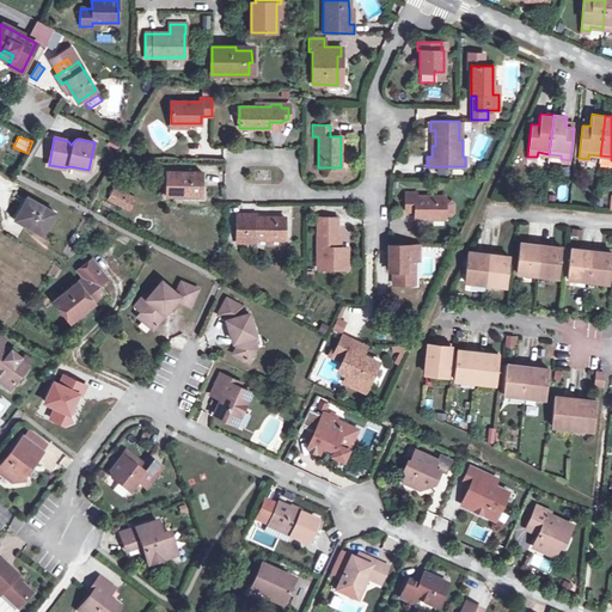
[(203,164),(203,183),(222,183),(222,164),(203,164)]
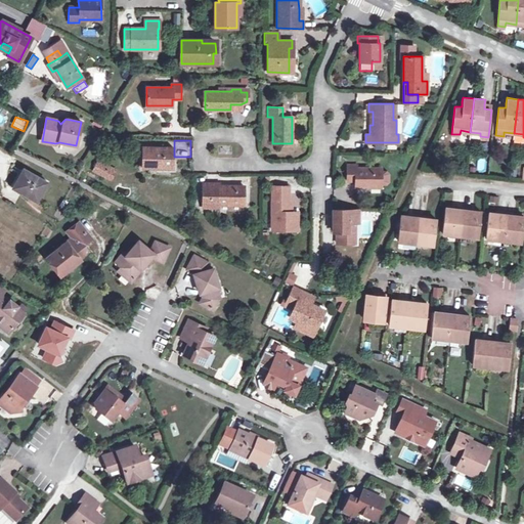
[(142,167),(172,168),(172,147),(142,146),(142,167)]
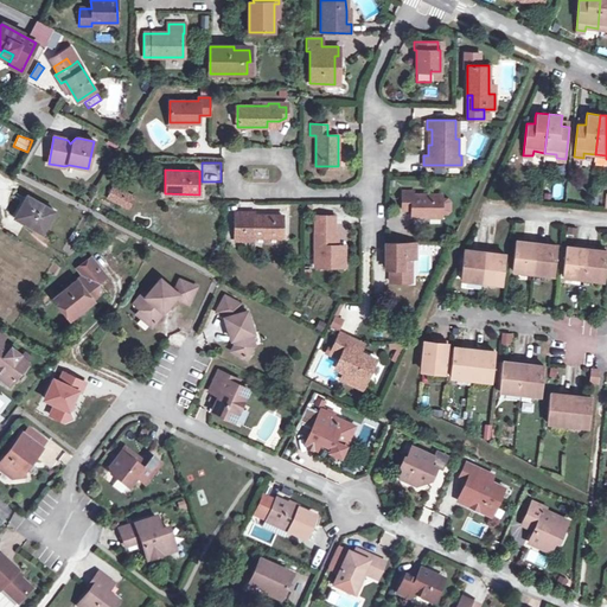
[(562,199),(563,186),(555,185),(554,198),(562,199)]
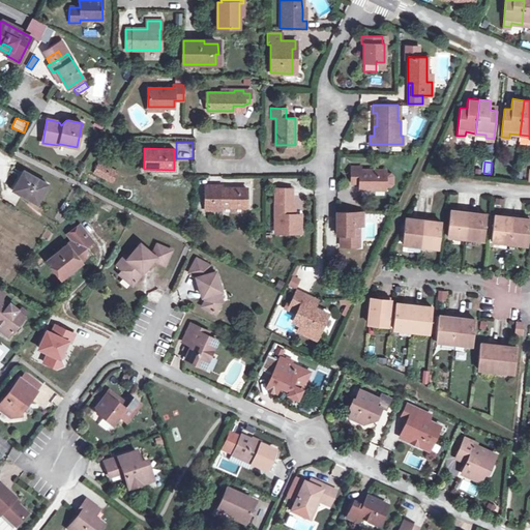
[(102,177),(108,168),(98,163),(93,172),(102,177)]
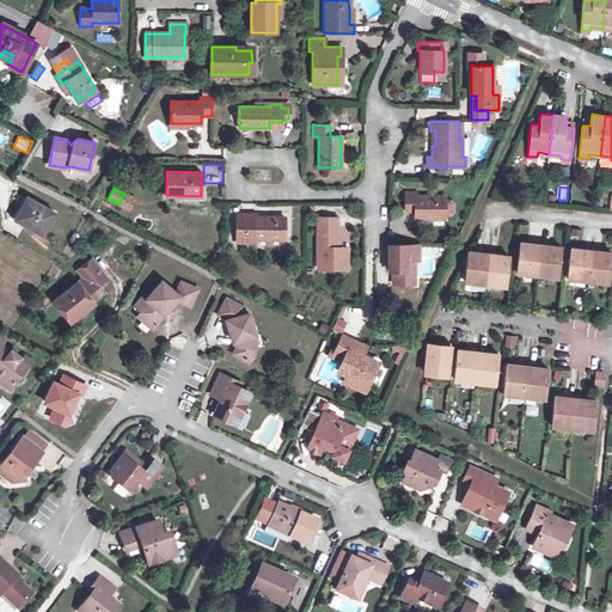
[(445,196),(416,196),(416,193),(405,193),(405,210),(415,210),(415,218),(445,219),(445,215),(451,215),(454,213),(454,202),(451,200),(445,200),(445,196)]
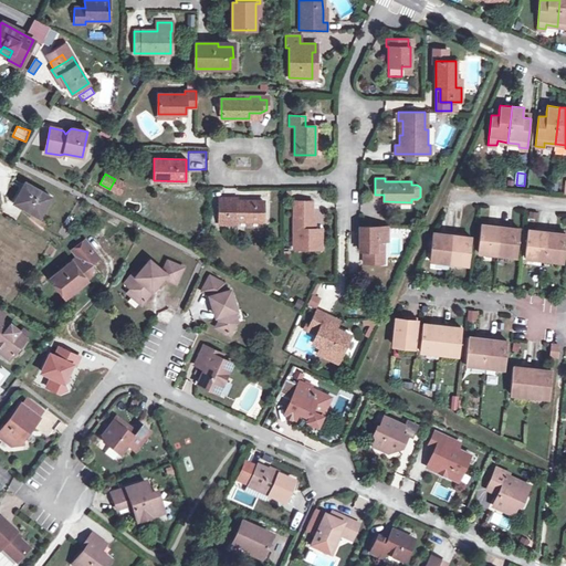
[(115,179),(109,189),(117,194),(123,184),(115,179)]
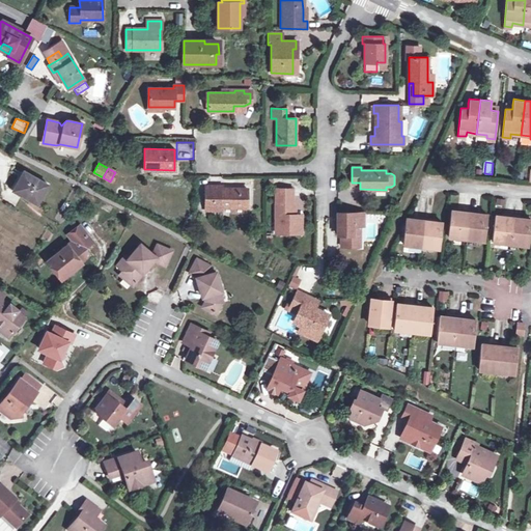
[(22,196),(36,203),(47,185),(23,172),(14,190),(22,194),(22,196)]
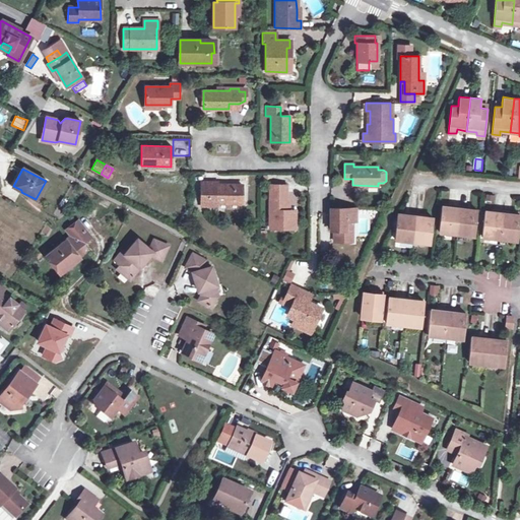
[(217,182),(201,182),(201,207),(216,207),(216,203),(242,203),(242,185),(217,184),(217,182)]
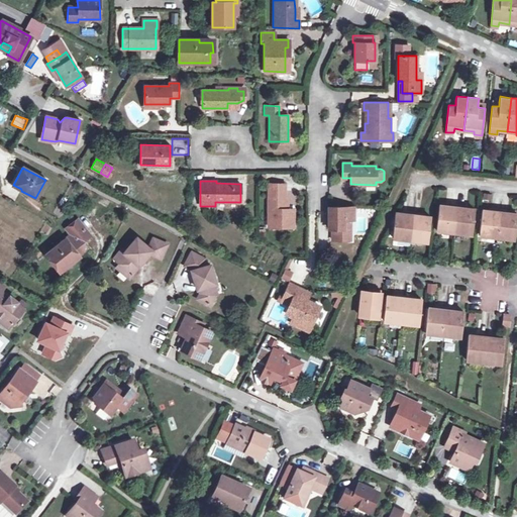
[(288,209),(285,209),(285,195),(285,184),(268,183),(268,226),(293,226),(293,209),(288,209)]
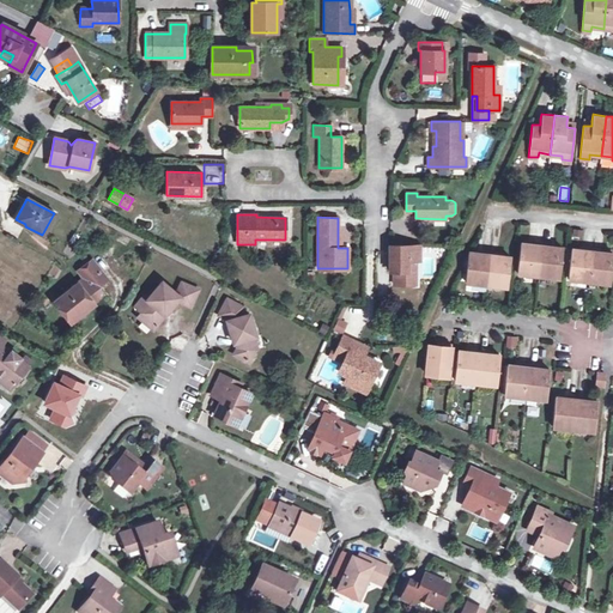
[(517,273),(539,275),(542,243),(533,242),(532,246),(520,244),(517,273)]
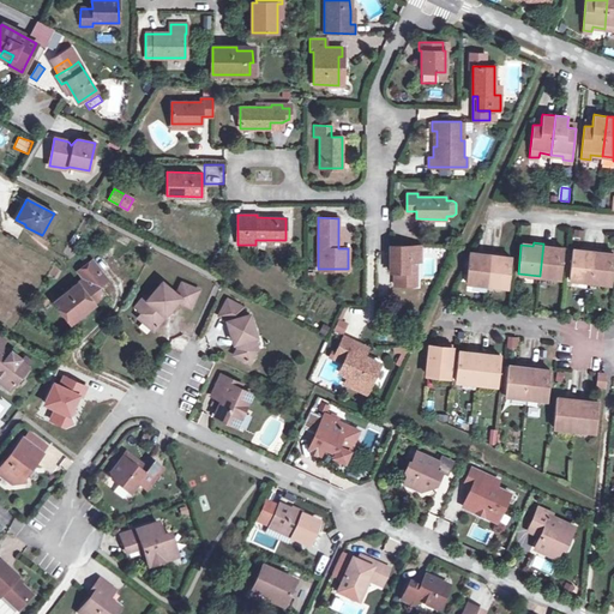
[(552,245),(543,244),(540,276),(560,278),(564,248),(552,247),(552,245)]
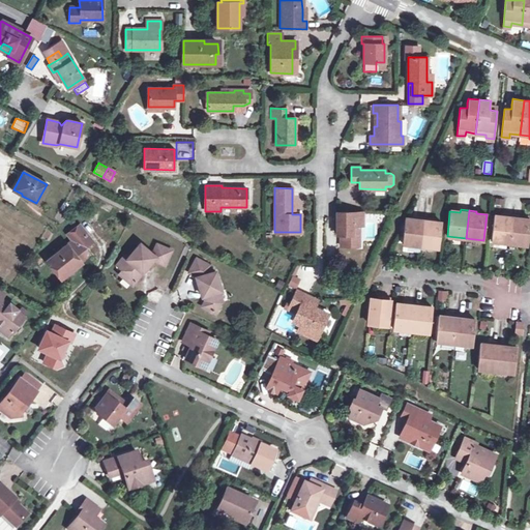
[(353,234),(353,225),(359,225),(362,225),(362,211),(337,211),(337,216),(336,223),(334,223),(334,233),(341,233),(341,245),(359,245),(359,234),(353,234)]
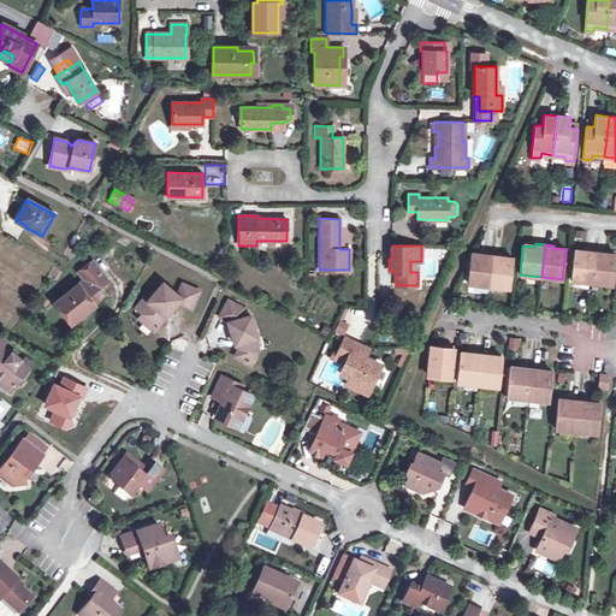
[(570,279),(592,282),(596,249),(587,248),(586,252),(574,250),(570,279)]
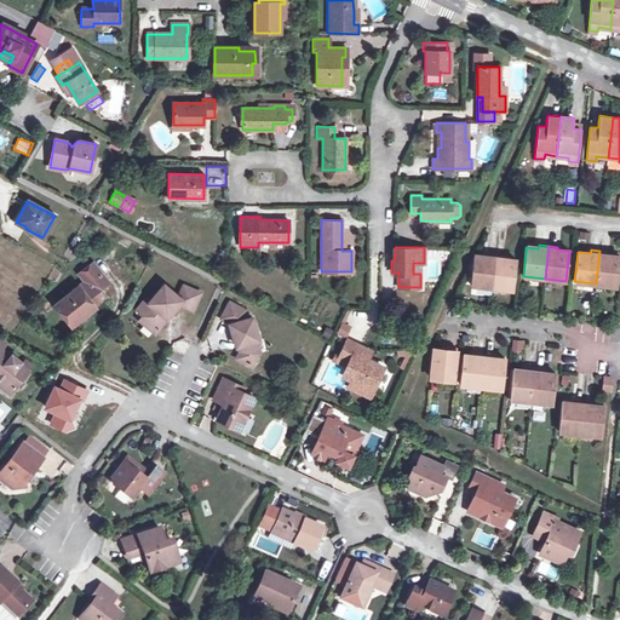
[(608,252),(600,251),(596,283),(618,286),(619,263),(619,256),(608,256),(608,252)]
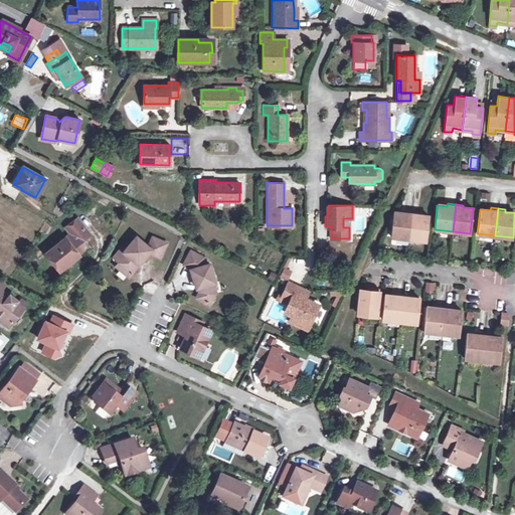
[(391,236),(408,238),(411,211),(403,210),(403,213),(393,212),(391,236)]
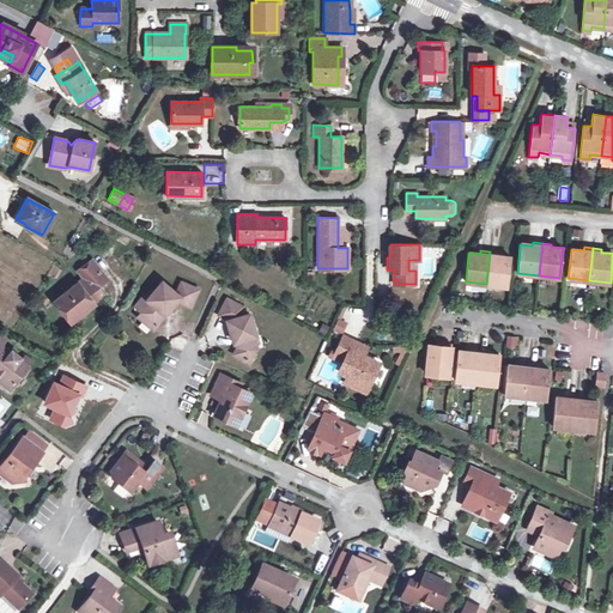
[(498,253),(490,252),(486,284),(508,286),(510,256),(498,256),(498,253)]
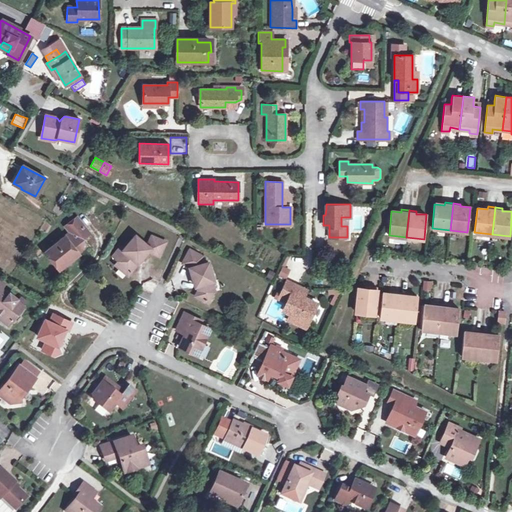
[(45,252),(58,269),(77,254),(74,251),(77,248),(78,243),(76,241),(86,233),(74,219),(64,227),(69,233),(45,252)]
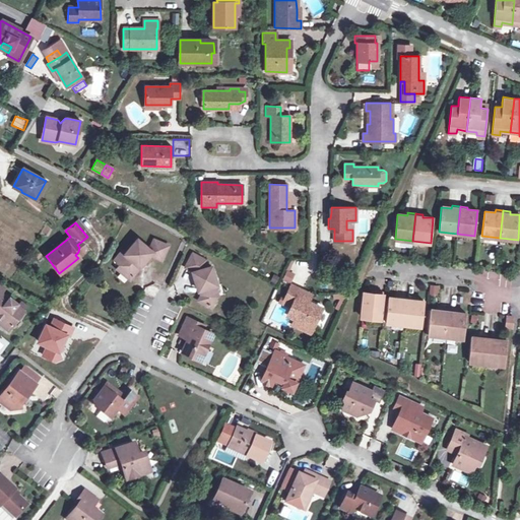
[(124,254),(127,257),(120,265),(117,269),(129,279),(139,267),(137,265),(141,260),(143,262),(149,255),(160,260),(167,245),(153,240),(148,250),(136,240),(124,254)]
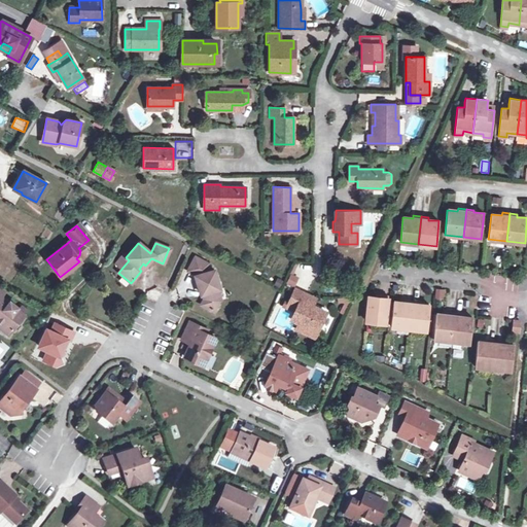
[(121,269),(129,260),(126,257),(123,255),(115,264),(121,269)]
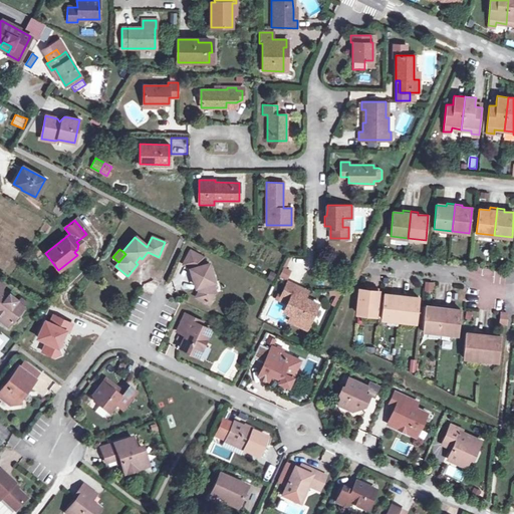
[(212,294),(209,283),(213,282),(208,263),(203,264),(202,257),(189,251),(182,264),(188,267),(191,279),(194,280),(197,292),(195,297),(207,303),(212,294)]
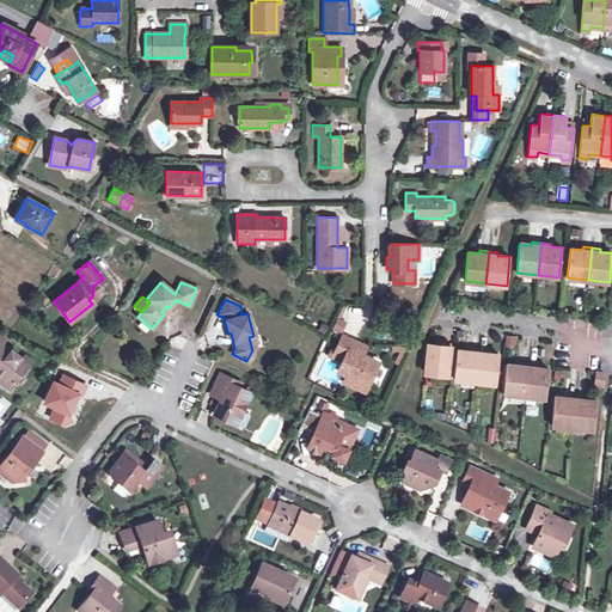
[(332,329),(343,332),(347,322),(337,318),(332,329)]
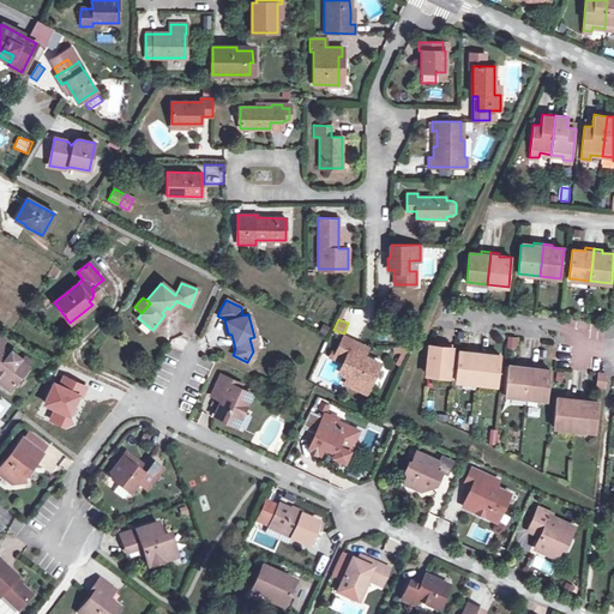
[(363,356),(356,353),(360,344),(344,337),(336,354),(332,351),(330,357),(333,359),(343,363),(339,372),(348,377),(359,381),(360,378),(371,383),(379,363),(363,356)]
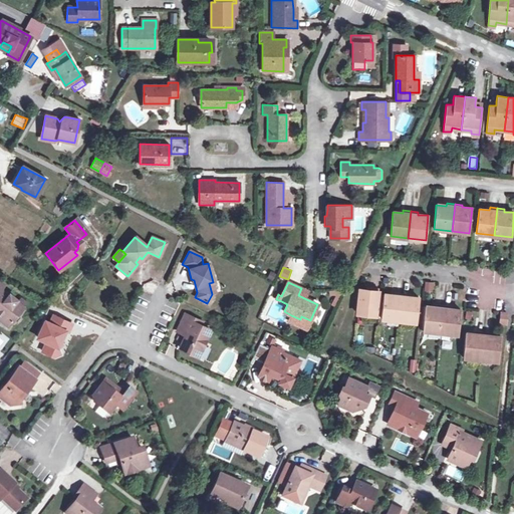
[(434,292),(434,282),(426,282),(425,291),(434,292)]
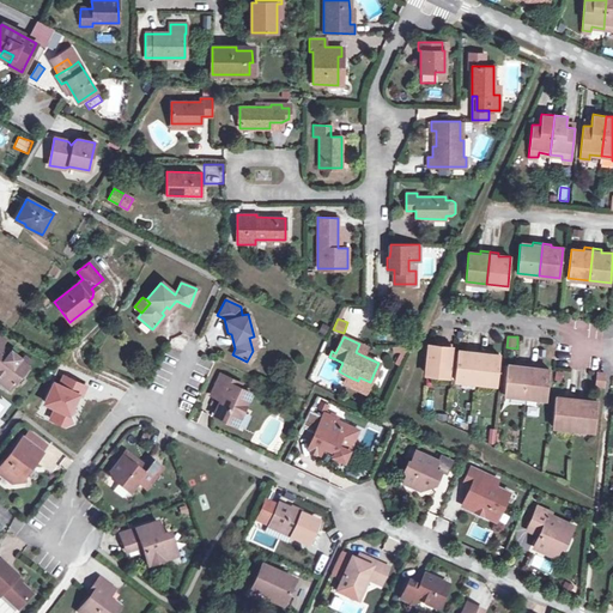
[(10,351),(0,344),(0,376),(1,377),(0,377),(0,382),(8,390),(28,366),(26,365),(19,360),(18,359),(19,357),(11,350),(10,351)]
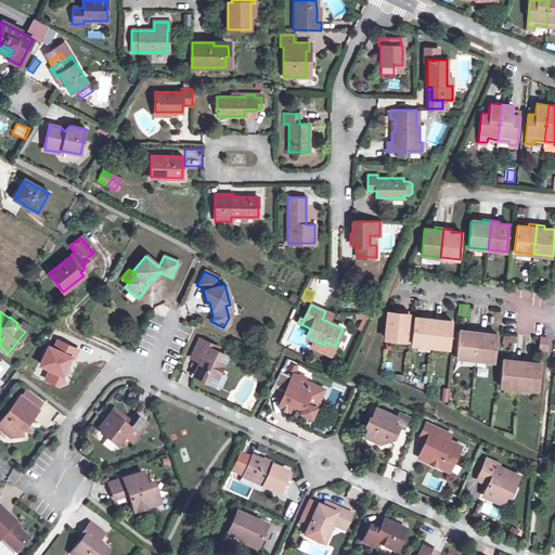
[(332,314),(325,311),(322,319),(328,322),(332,314)]
